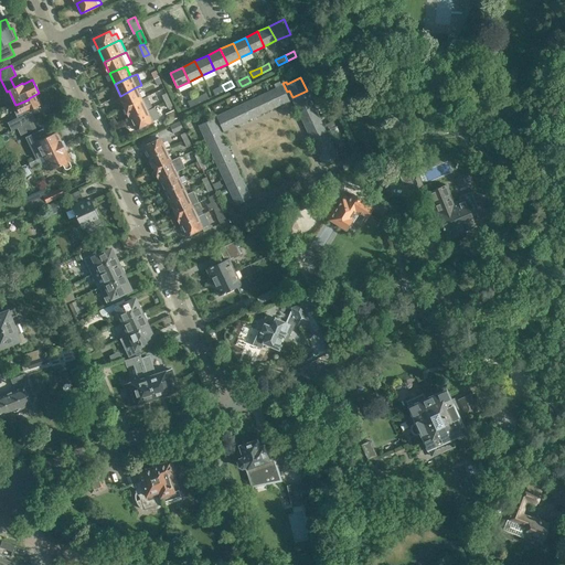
[(281,85),(268,92),(275,107),(289,99),(286,93),(287,92),(283,83),(281,84),(281,85)]
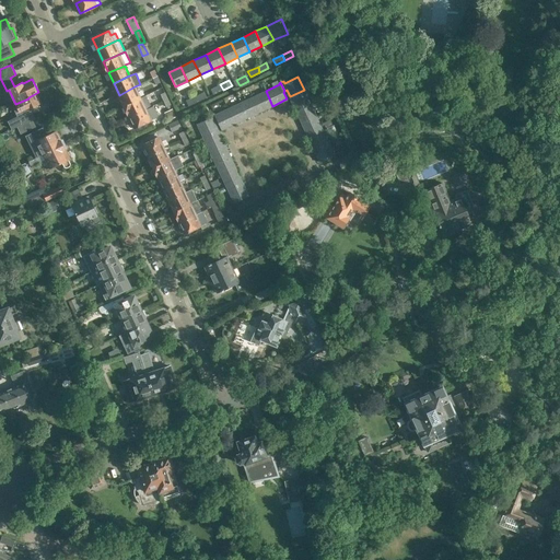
[(223,90),(220,84),(219,83),(210,88),(213,94),(223,90)]
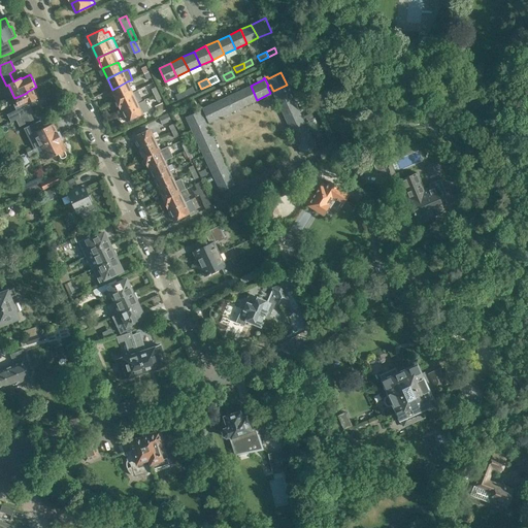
[(112,90),(117,99),(132,93),(127,81),(112,90)]
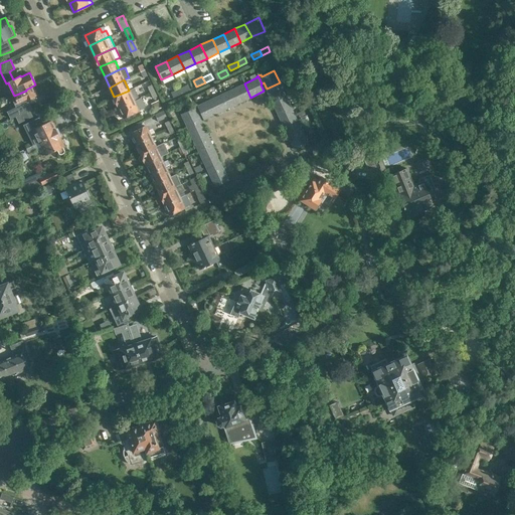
[(285,95),(280,82),(267,89),(272,101),(285,95)]
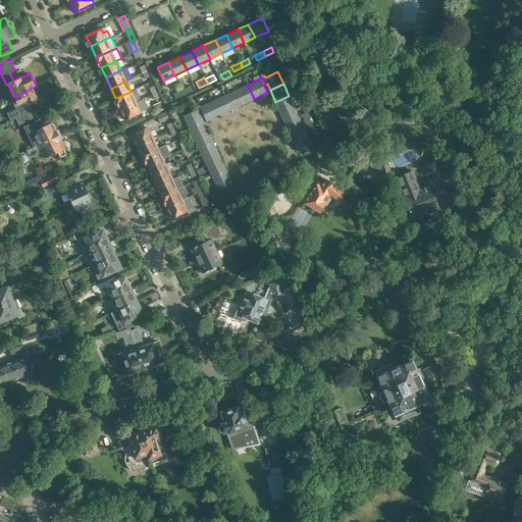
[(254,99),(248,85),(236,91),(242,104),(254,99)]
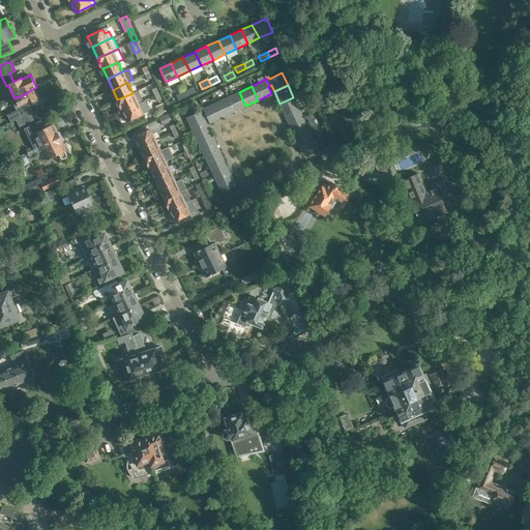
[(27,93),(12,100),(18,111),(8,115),(12,122),(17,120),(28,115),(33,112),(30,106),(28,106),(27,105),(38,98),(33,89),(36,87),(27,92),(27,93)]
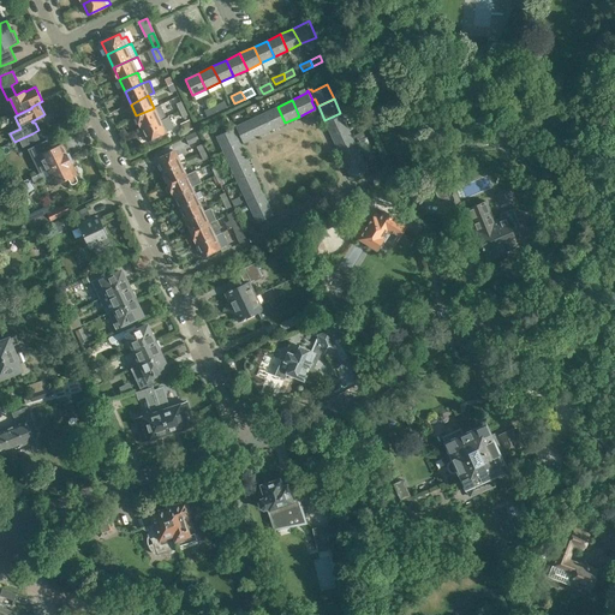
[(215,106),(218,111),(227,107),(225,101),(215,106)]
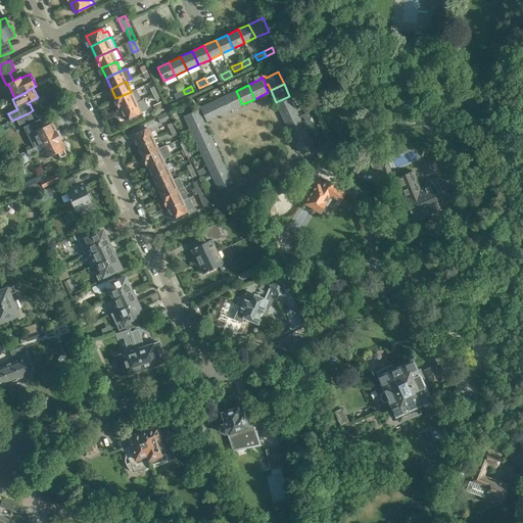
[(115,98),(121,109),(136,102),(141,99),(136,89),(131,92),(115,98)]
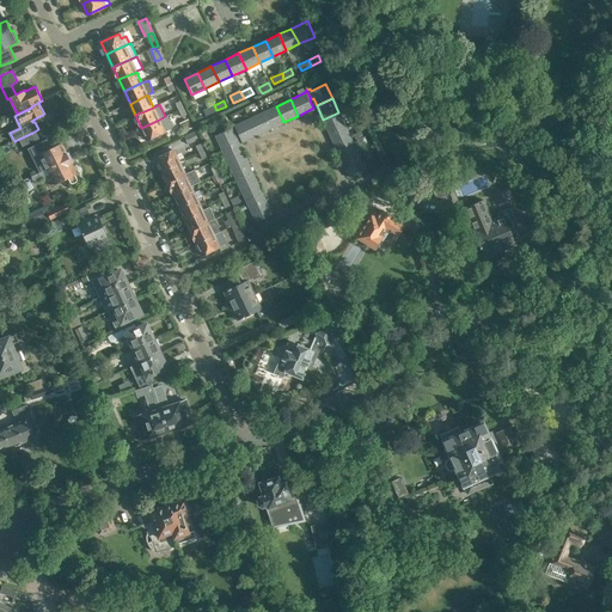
[(216,110),(214,105),(203,110),(206,116),(216,110)]
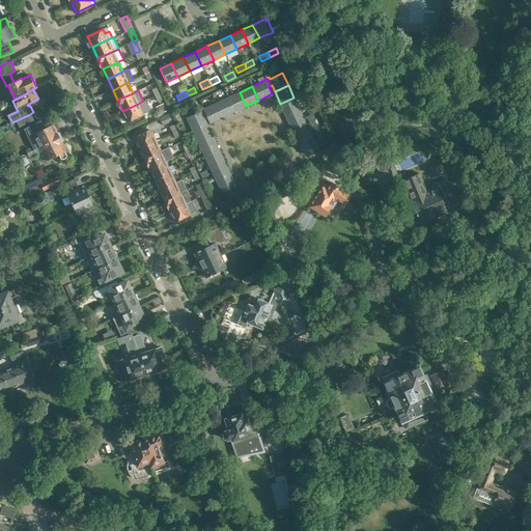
[(227,98),(234,112),(246,106),(240,92),(227,98)]
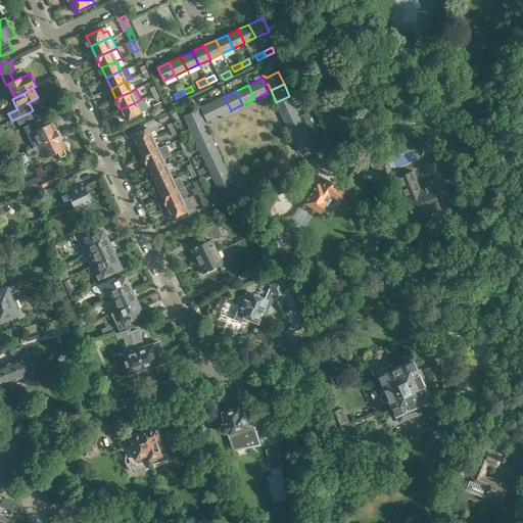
[(214,102),(220,115),(231,110),(224,96),(214,102)]
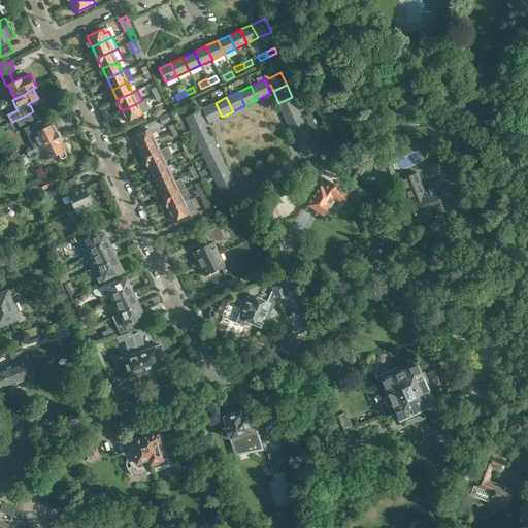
[(292,97),(278,103),(285,116),(298,109),(292,97)]
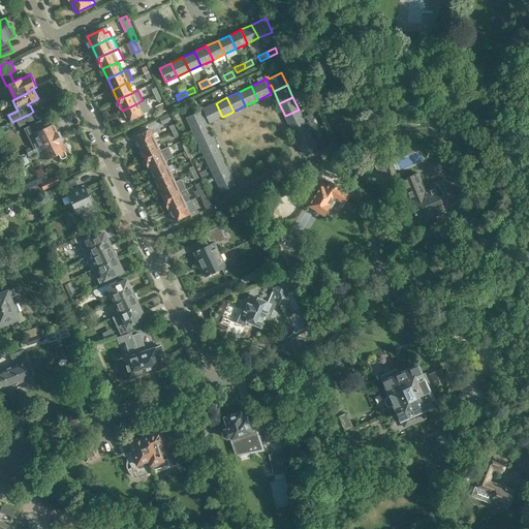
[(122,111),(127,121),(150,111),(145,100),(143,100),(137,103),(122,111)]
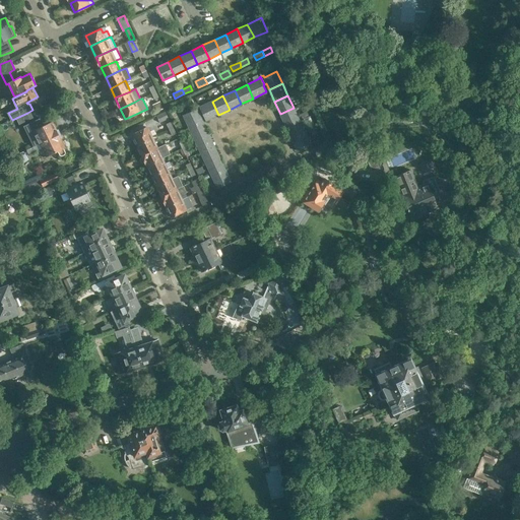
[(197,106),(201,115),(202,114),(205,121),(218,115),(212,102),(200,107),(199,105),(197,106)]
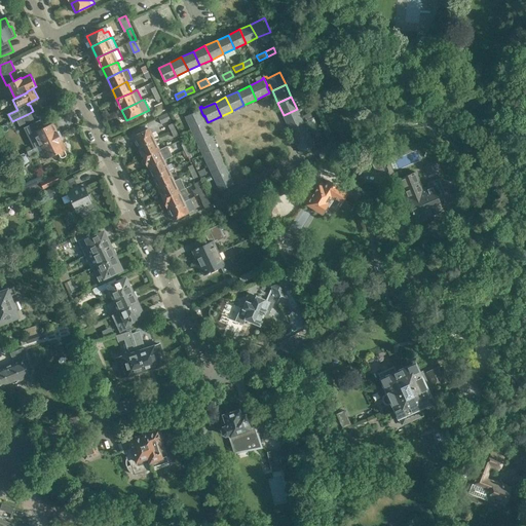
[(185,116),(192,129),(205,123),(202,116),(203,116),(199,107),(197,108),(198,110),(185,116)]
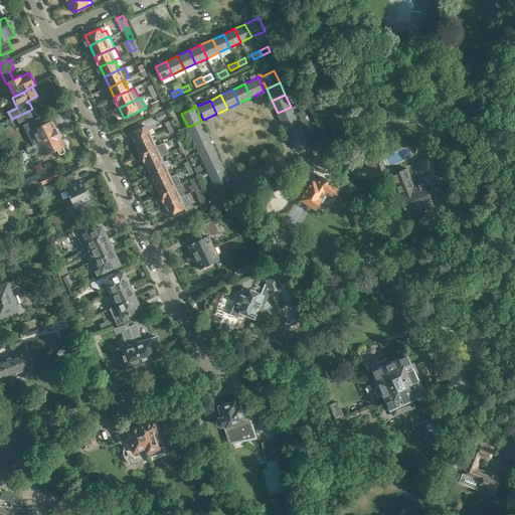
[(291,107),(278,113),(284,125),(297,119),(291,107)]
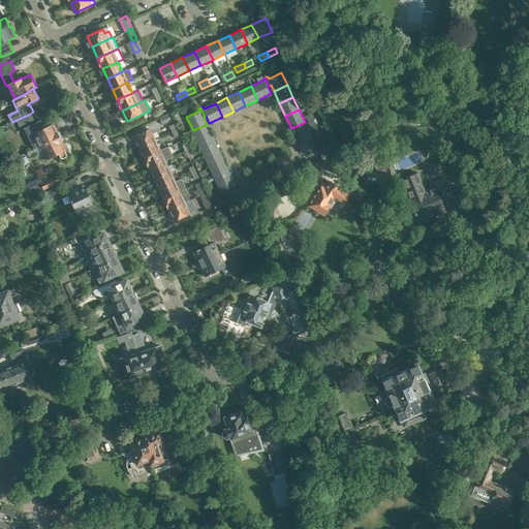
[(17,120),(21,127),(31,122),(28,115),(17,120)]
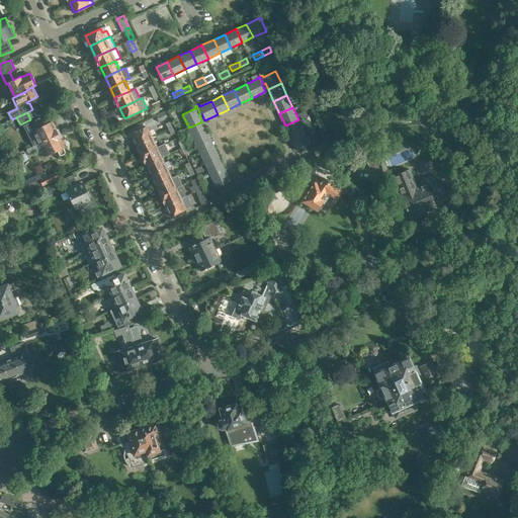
[(34,146),(35,145),(59,134),(52,120),(45,124),(40,117),(24,125),(34,146)]
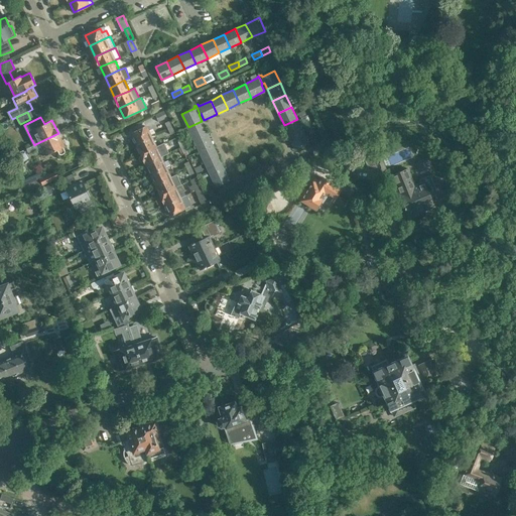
[(297,119),(284,125),(289,137),(302,131),(297,119)]
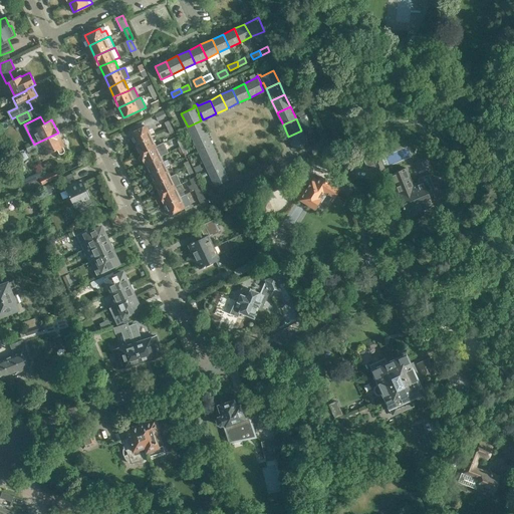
[(201,120),(188,126),(193,138),(206,133),(201,120)]
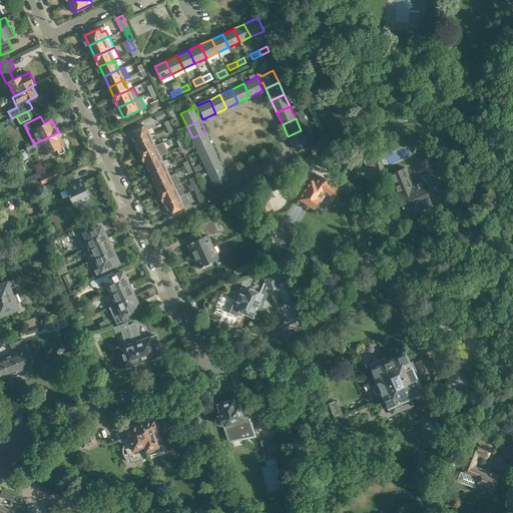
[(130,132),(135,142),(150,135),(145,125),(130,132)]
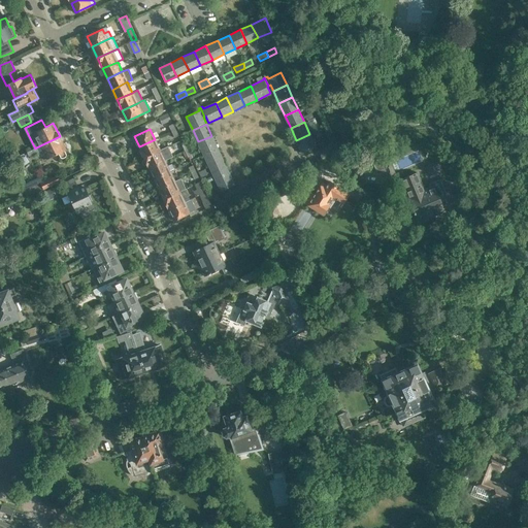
[(309,134),(296,140),(302,153),(316,146),(309,134)]
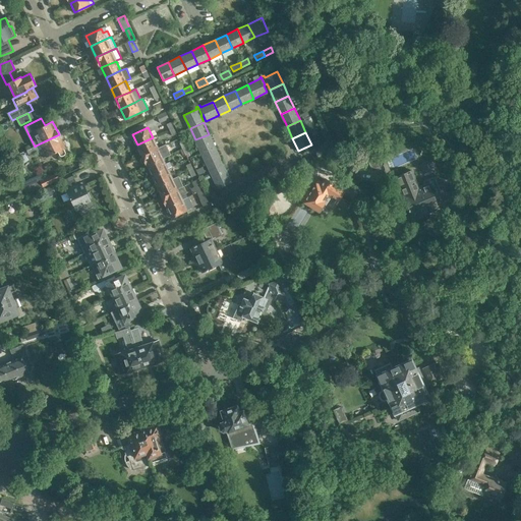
[(36,147),(36,146),(35,147),(26,150),(29,155),(42,149),(46,157),(58,151),(60,155),(62,156),(64,155),(65,153),(63,149),(65,148),(59,134),(36,147)]
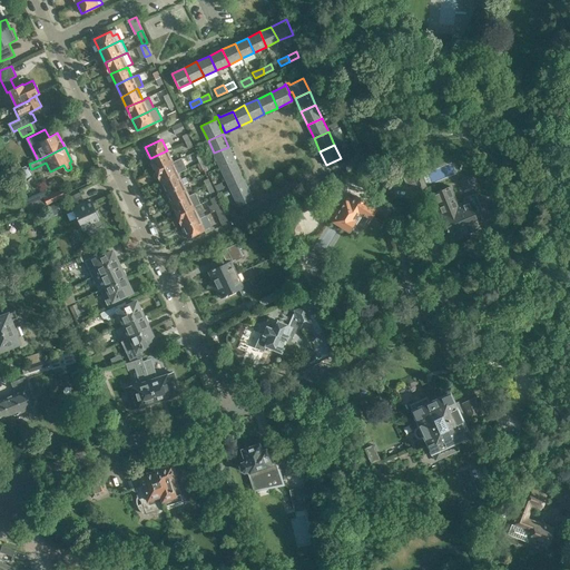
[(214,153),(220,167),(235,160),(228,147),(214,153)]
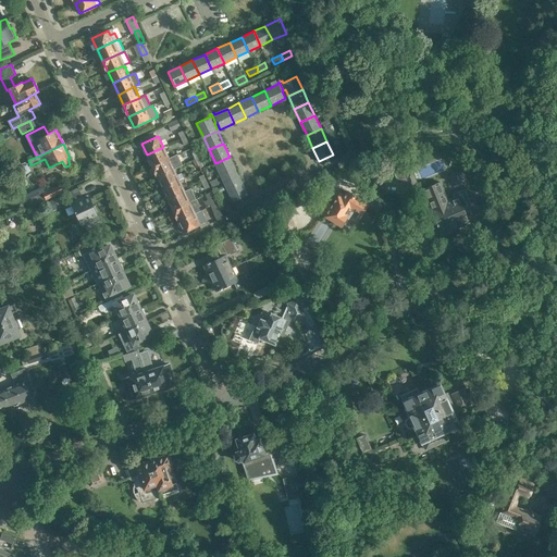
[(163,147),(147,155),(152,165),(169,158),(163,147)]
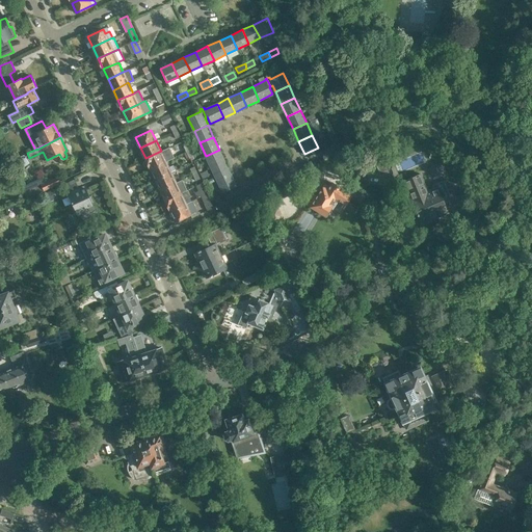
[(224,161),(219,150),(206,156),(211,168),(224,161)]
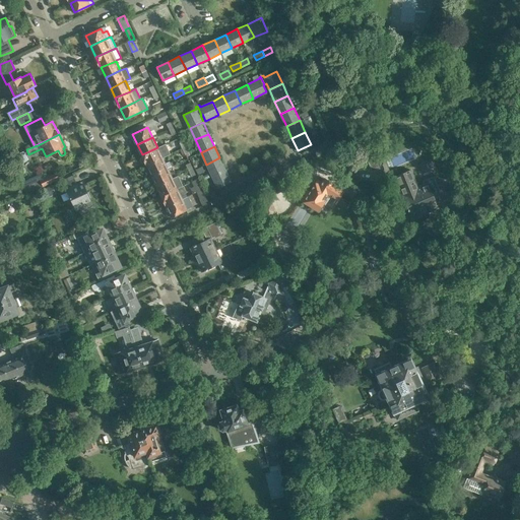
[(159,153),(157,147),(142,154),(147,166),(163,158),(167,155),(165,151),(159,153)]
